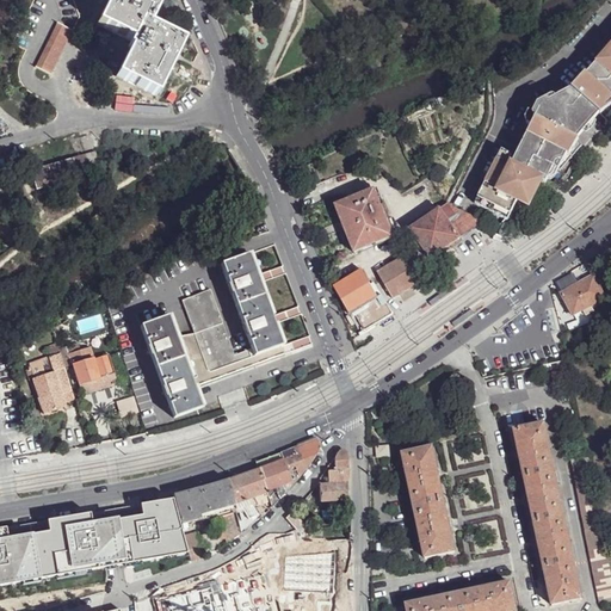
[(54,0),(59,13),(35,63),(49,72),(78,13),(73,0),(54,0)]
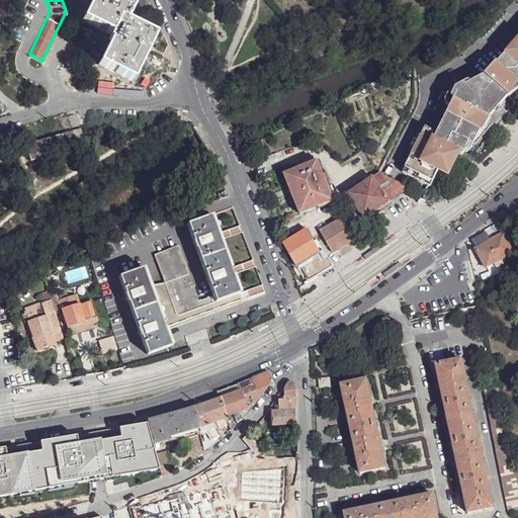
[(122,0),(91,0),(82,20),(112,35),(98,65),(132,81),(154,36),(135,27),(126,23),(126,20),(134,5),(122,0)]
